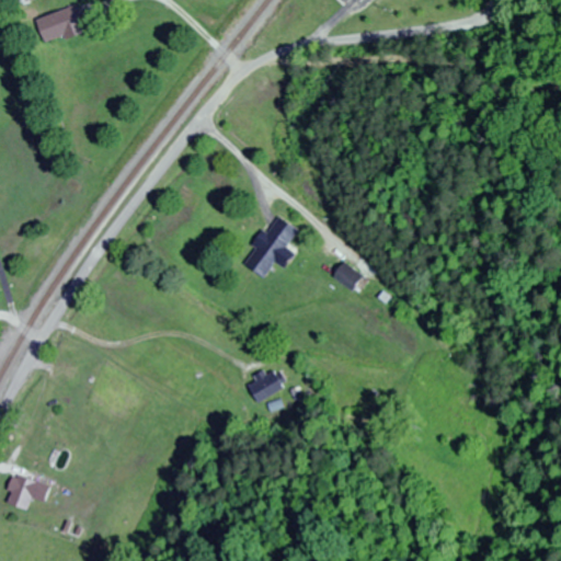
[(15,0),(20,9),(35,0),(15,0)]
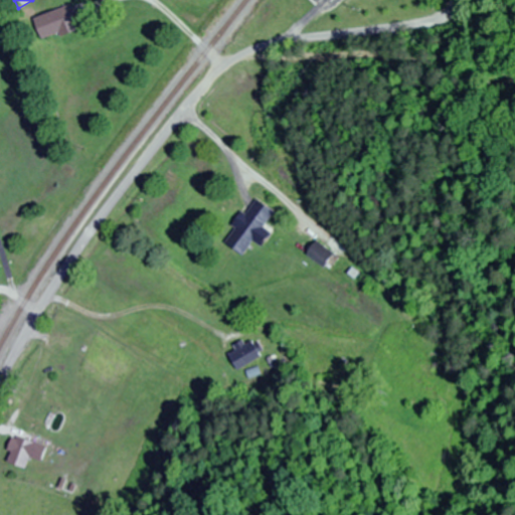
[(313,0),(321,8),(328,0),(313,0)]
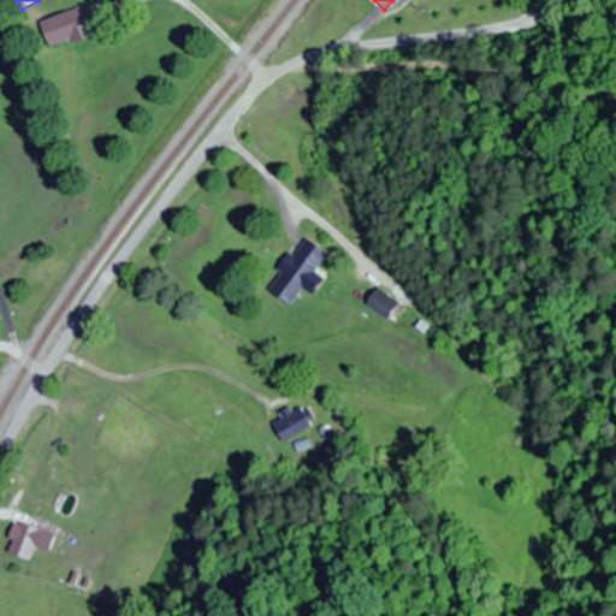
[(49,49),(94,35),(86,6),(40,22),(49,49)]
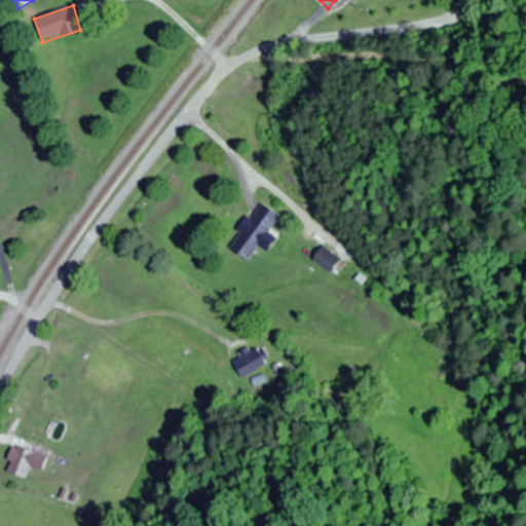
[(278,217),(257,202),(236,232),(238,233),(228,249),(246,262),(256,247),(265,253),(275,238),(267,233),(278,217)]
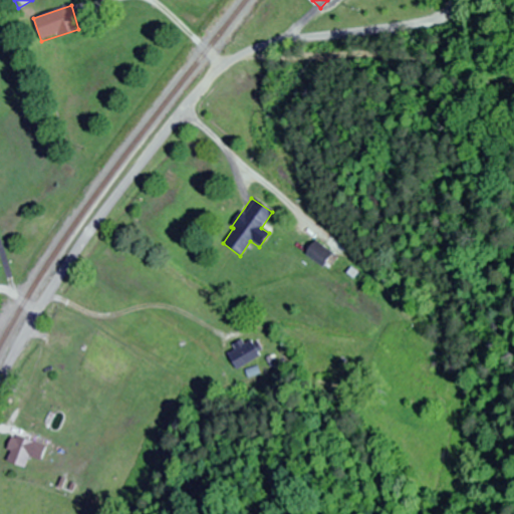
[(302,254),(320,266),(329,253),(311,241),(302,254)]
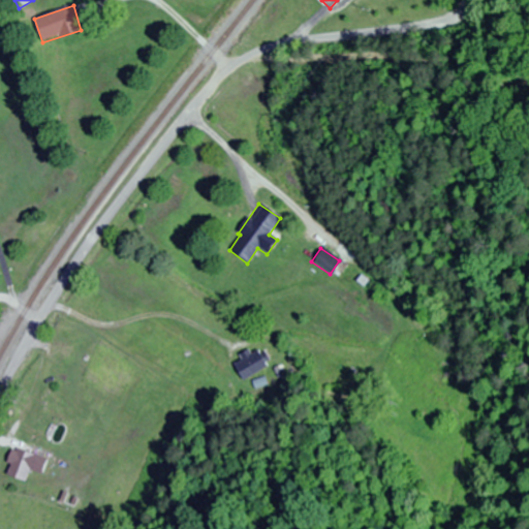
[(231,363),(243,382),(268,367),(256,348),(231,363)]
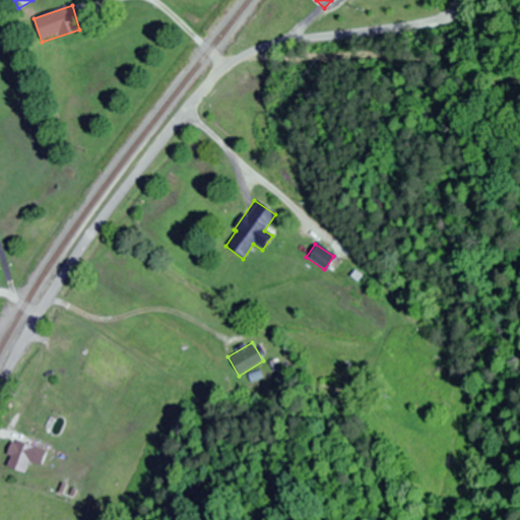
[(33,448),(11,440),(1,465),(22,474),(33,448)]
